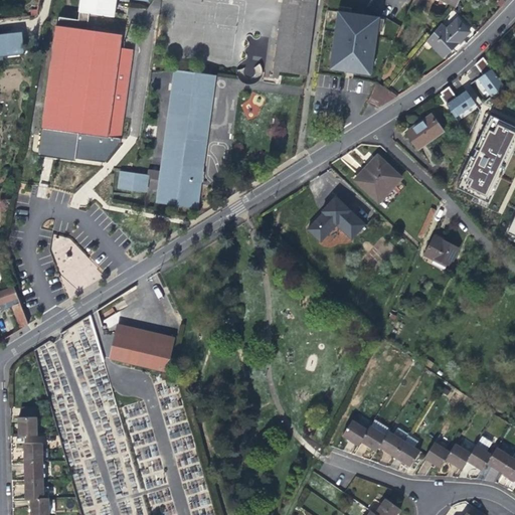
[(75,20),(56,17),(55,25),(86,29),(89,12),(112,15),(114,2),(114,0),(77,0),(76,11),(77,11),(75,20)]
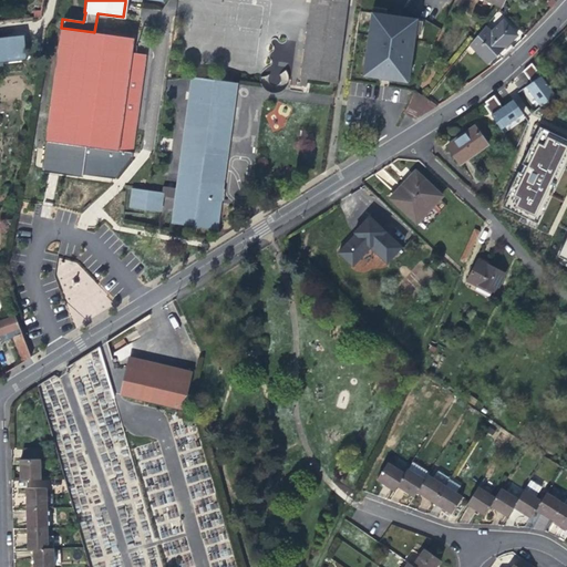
[(311,4),(307,31),(330,34),(333,8),(311,4)]
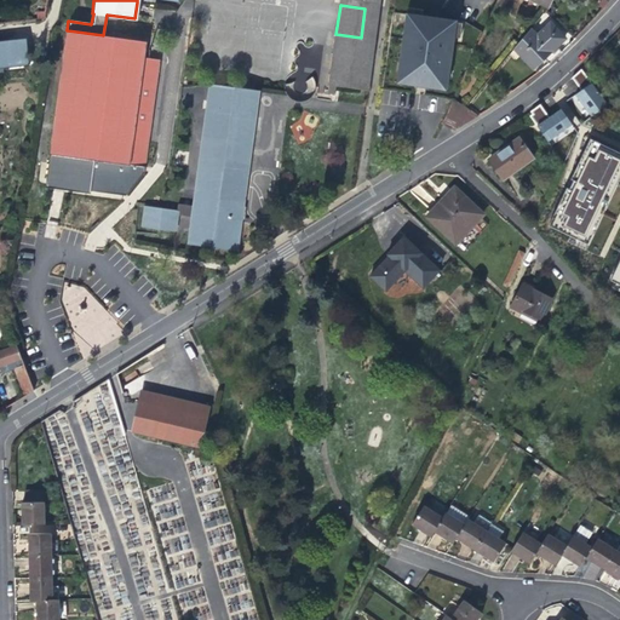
[(458,22),(458,19),(423,15),(408,12),(407,12),(399,75),(401,76),(415,78),(414,85),(414,86),(430,89),(430,87),(431,80),(447,82),(449,82),(455,36),(458,22)]
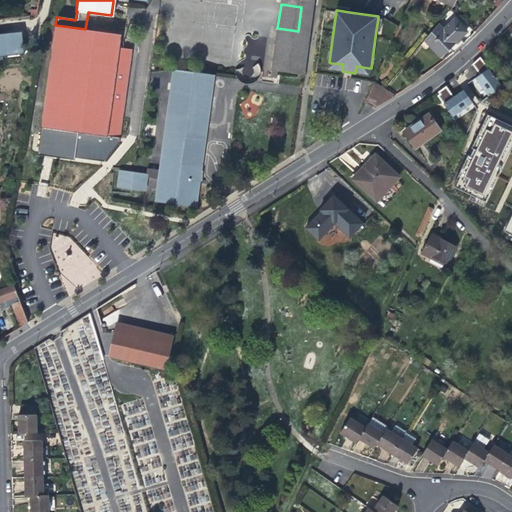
[(440,56),(450,47),(459,38),(466,31),(455,19),(444,29),(439,25),(426,40),(440,56)]
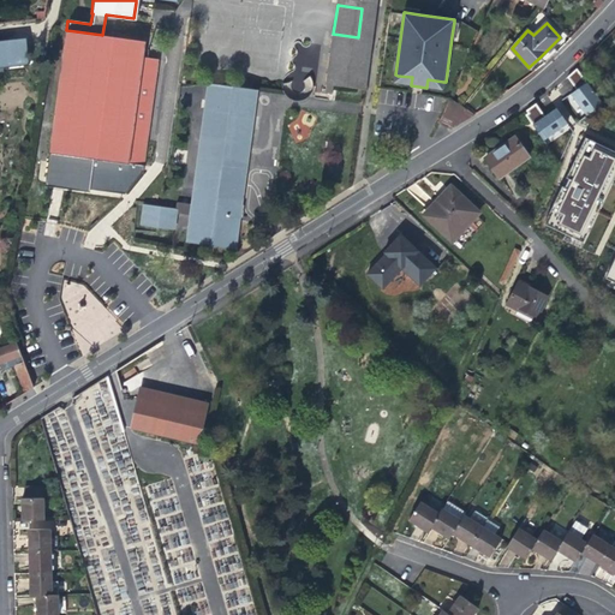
[(65,30),(53,123),(52,129),(48,153),(145,163),(159,59),(143,57),(145,41),(102,35),(66,30),(65,30)]
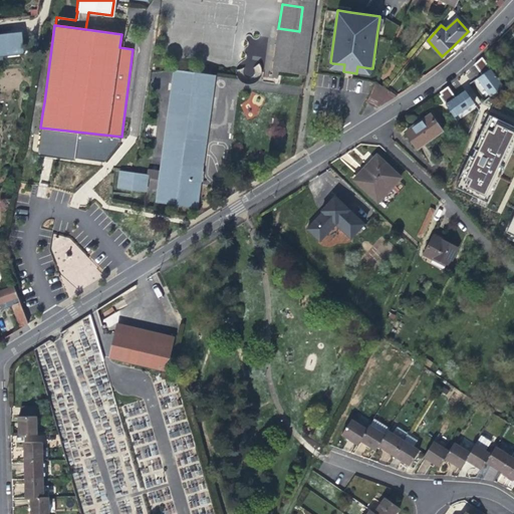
[(0,54),(23,52),(21,32),(0,34),(0,54)]
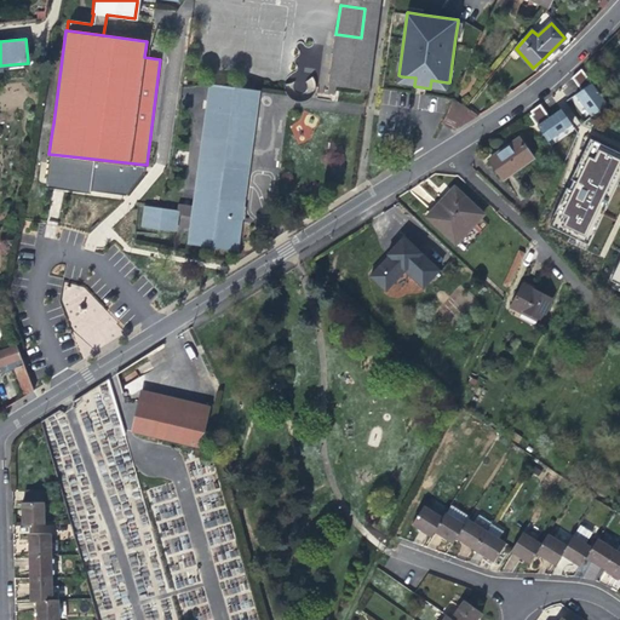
[(561,52),(556,46),(545,57),(550,62),(561,52)]
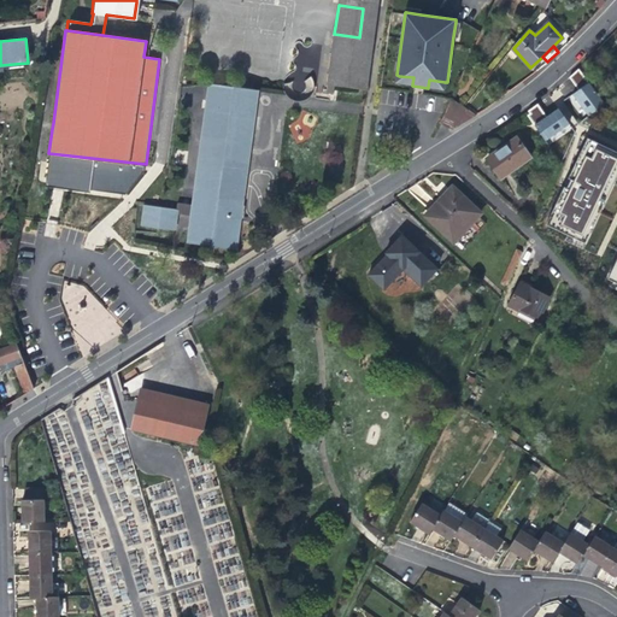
[(300,62),(287,84),(305,94),(318,72),(300,62)]
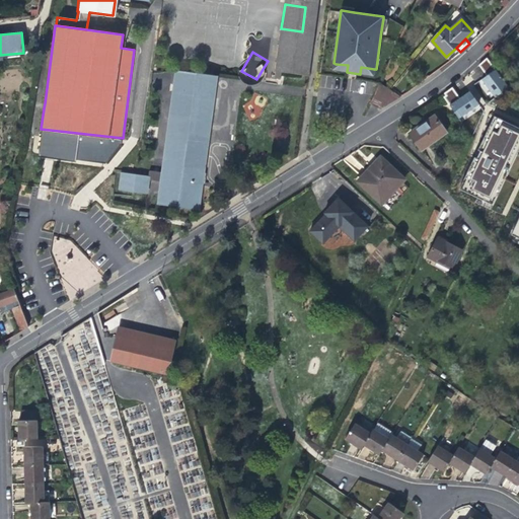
[(492,99),(508,87),(495,69),(477,82),(492,99)]
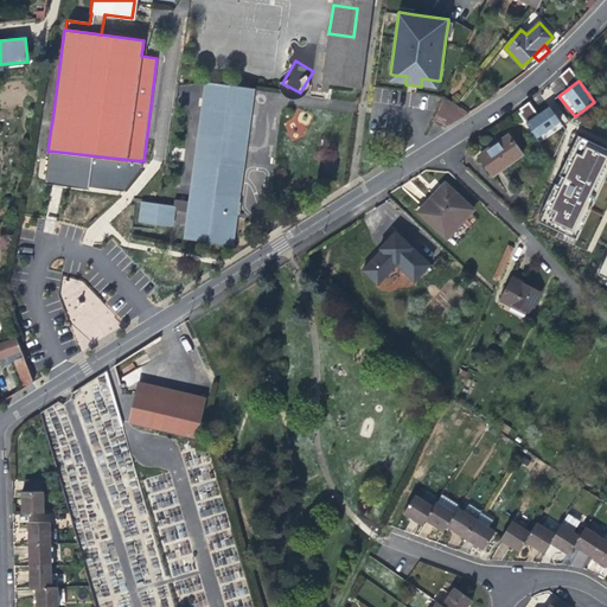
[(205,82),(202,108),(250,115),(254,89),(205,82)]
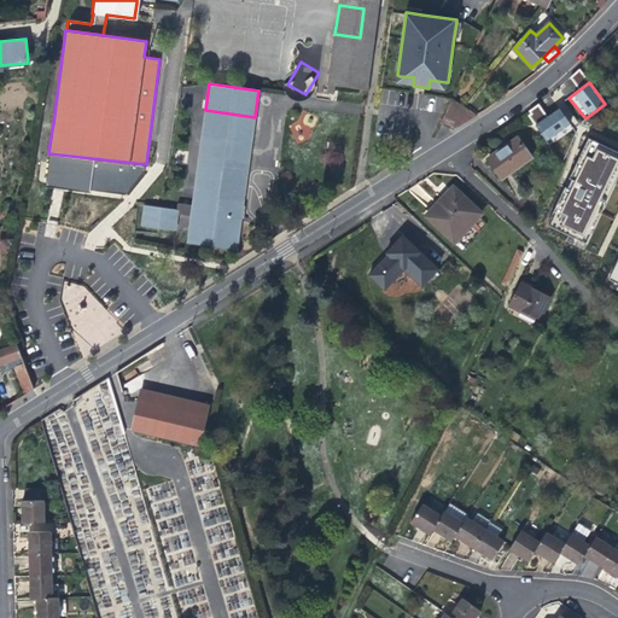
[(454,129),(477,115),(453,99),(448,111),(441,124),(454,129)]
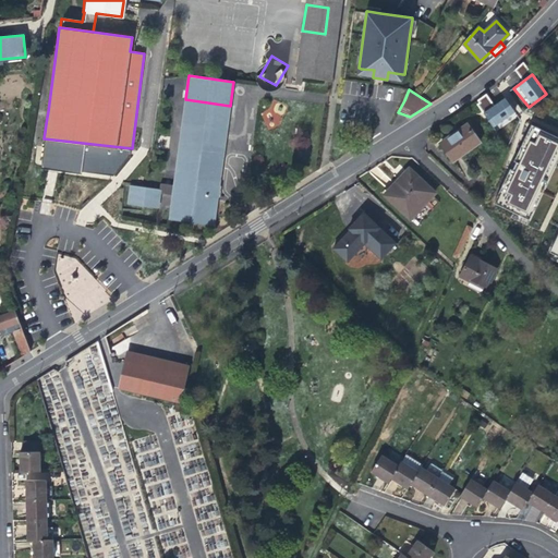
[(421,95),(431,104),(435,100),(424,91),(421,95)]
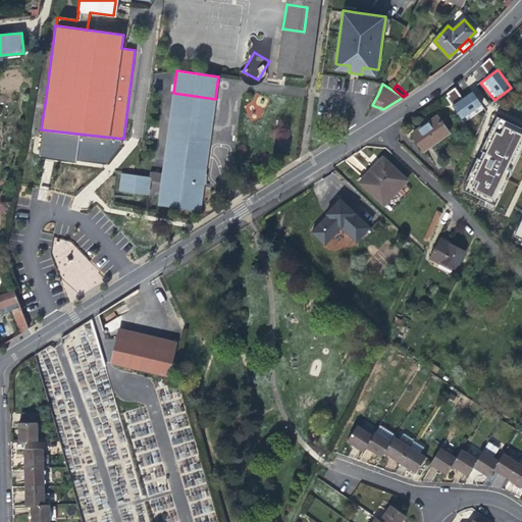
[(445,95),(452,104),(461,96),(454,88),(445,95)]
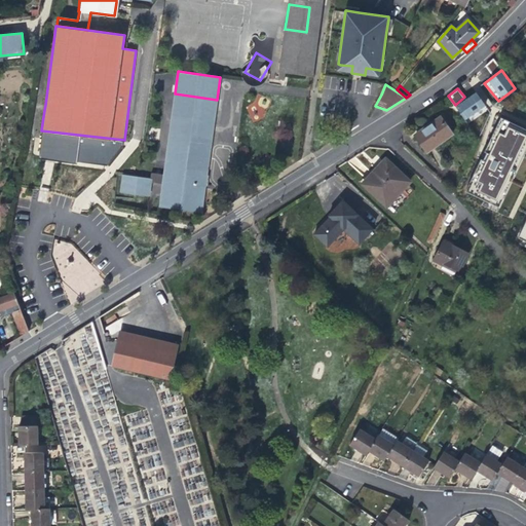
[(455,105),(464,120),(479,112),(481,115),(491,109),(481,90),(455,105)]
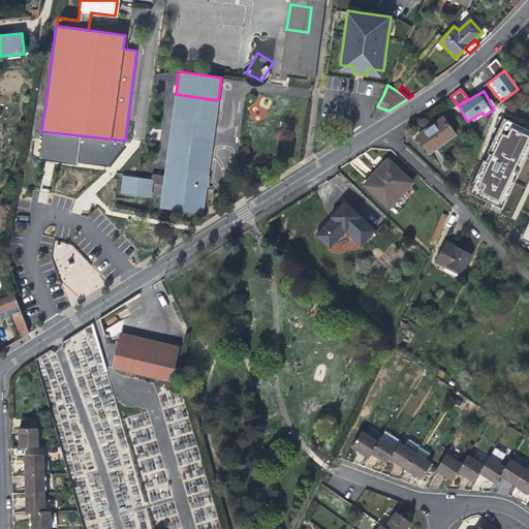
[(432,122),(415,132),(429,153),(457,134),(443,114),(432,122)]
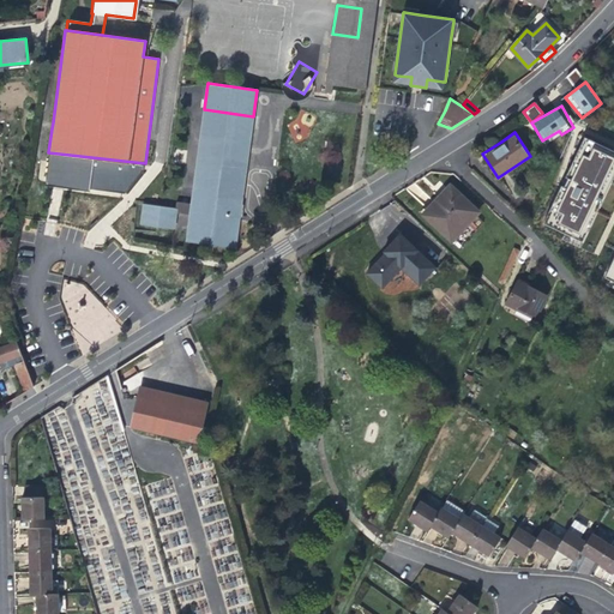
[(606,164),(570,148),(531,223),(569,241),(606,164)]
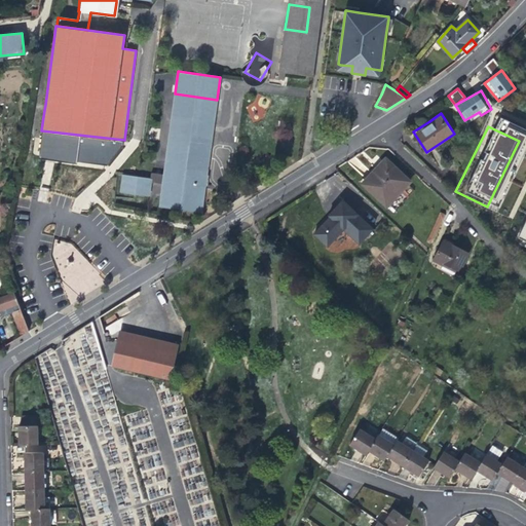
[(124,140),(41,130),(37,158),(74,164),(75,160),(108,163),(124,140)]
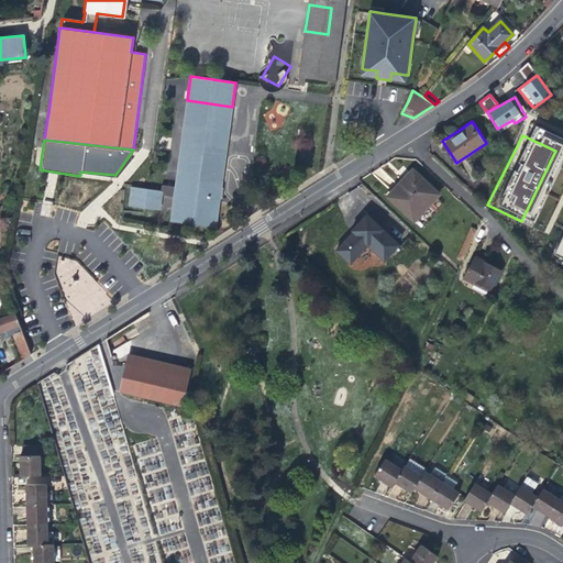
[(411,179),(392,200),(415,221),(439,195),(412,170),(407,175),(411,179)]
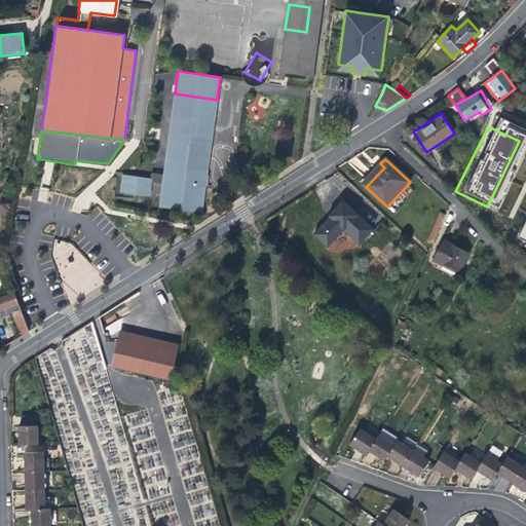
[(362,183),(366,187),(384,167),(380,163),(362,183)]
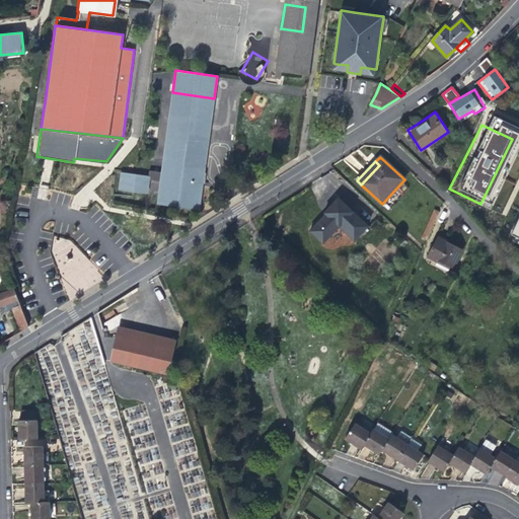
[(518,181),(499,230),(518,240),(518,181)]
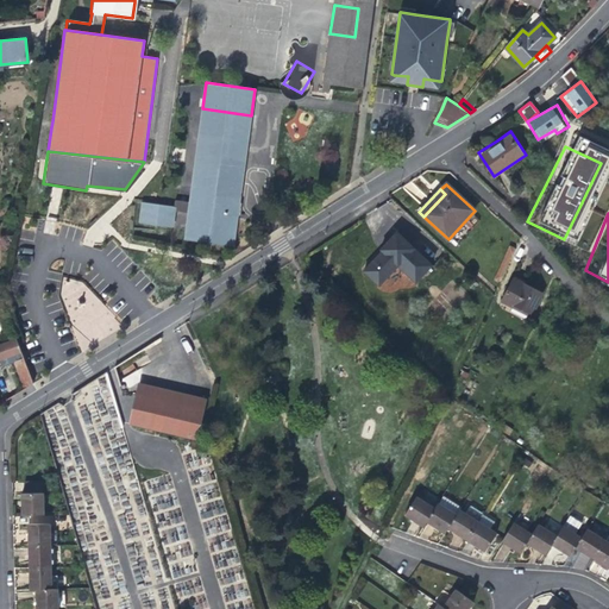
[(437,263),(400,228),(391,236),(381,245),(383,250),(363,269),(380,286),(401,265),(419,283),(437,263)]
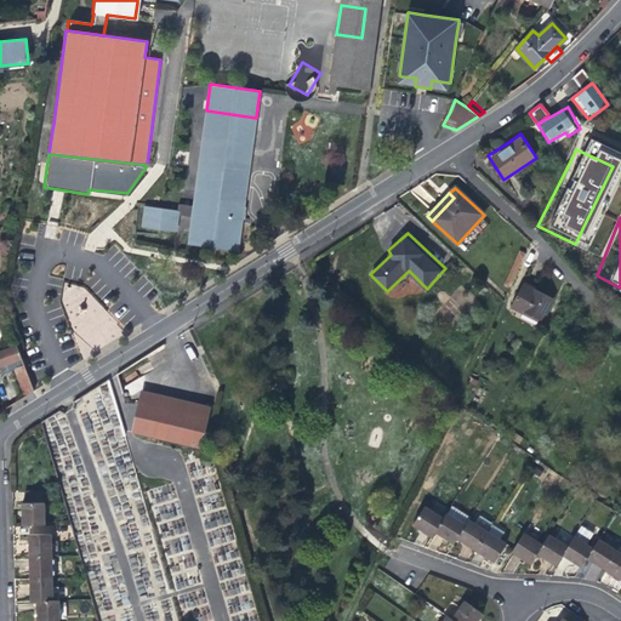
[(512,307),(537,322),(540,319),(542,320),(553,298),(534,290),(524,284),(512,307)]
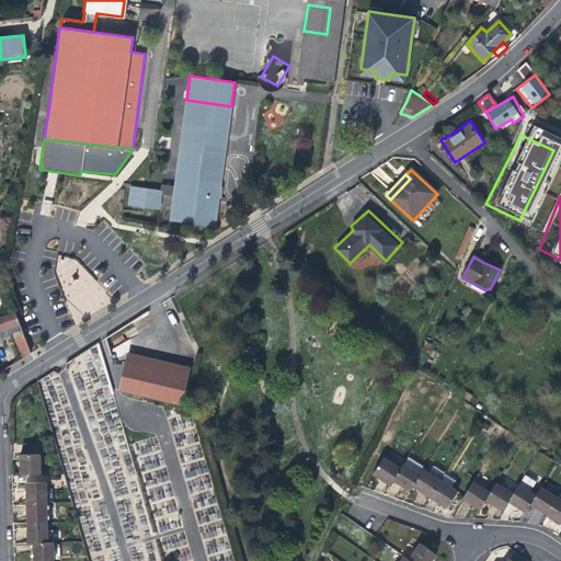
[(61,294),(77,320),(110,302),(101,286),(92,290),(89,285),(81,289),(72,294),(70,289),(61,294)]
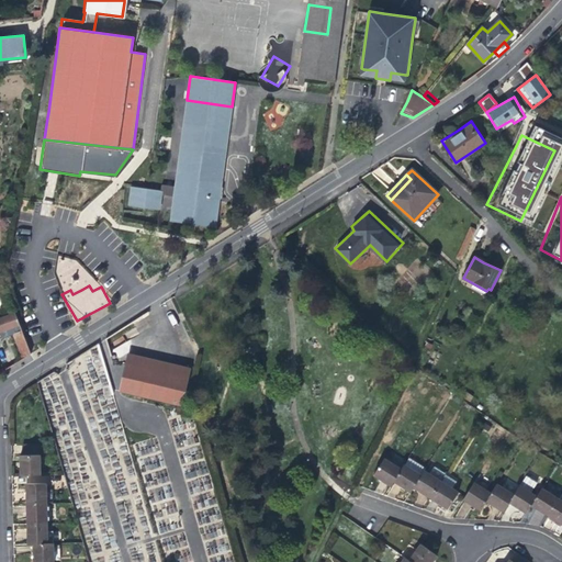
[(13,312),(0,316),(0,333),(19,325),(13,312)]
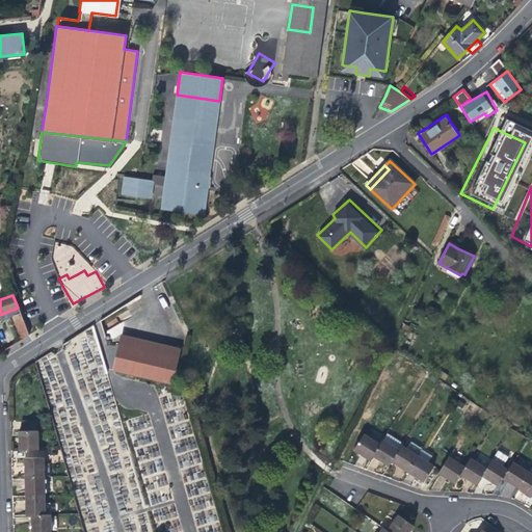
[(28,336),(20,313),(11,316),(20,339),(28,336)]
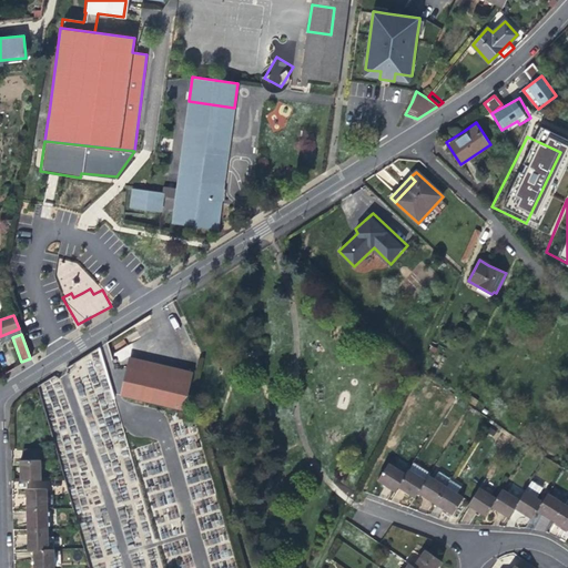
[(121,396),(185,411),(193,375),(178,372),(176,378),(128,367),(121,396)]
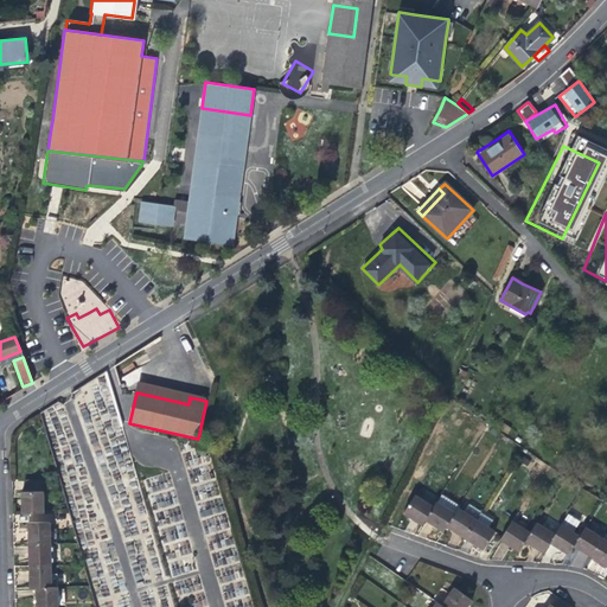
[(43,512),(43,491),(39,491),(39,479),(23,480),(24,492),(20,492),(20,500),(21,513),(43,512)]
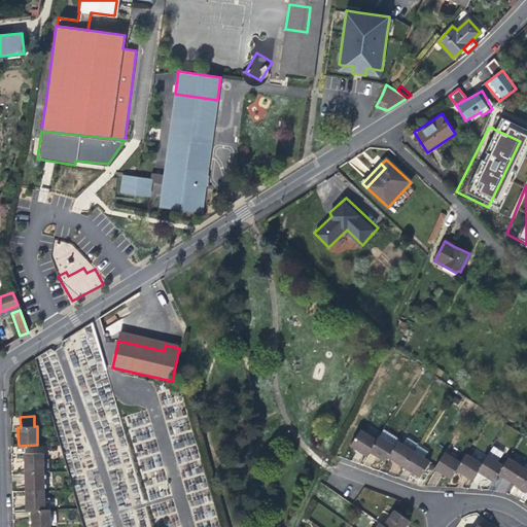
[(384,462),(387,457),(395,445),(398,441),(399,438),(383,428),(379,434),(377,438),(369,452),(377,457),(384,462)]
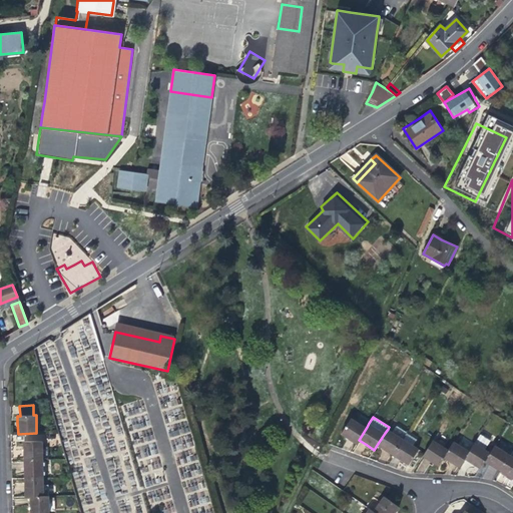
[(356,444),(359,440),(367,427),(351,418),(341,434),(349,439),(356,444)]
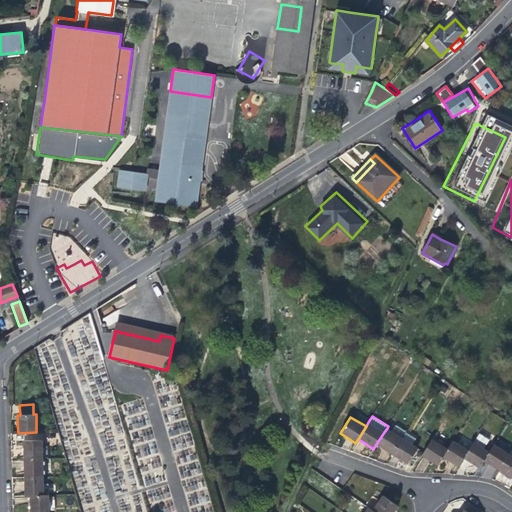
[(384,449),(392,454),(402,438),(406,432),(396,425),(392,431),(387,428),(384,432),(376,444),(384,449)]
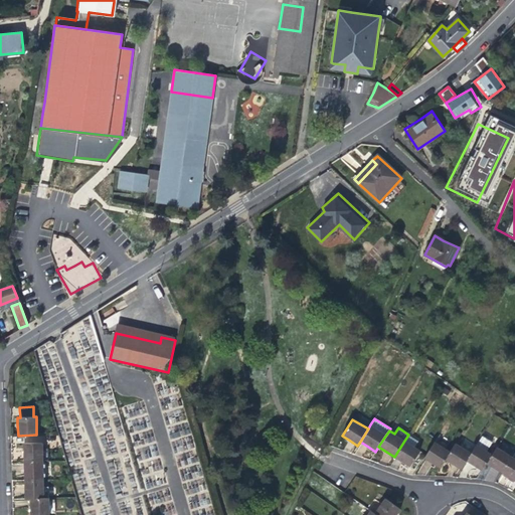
[(481,437),(471,453),(466,461),(474,466),(481,471),(486,463),(492,454),(487,451),(491,444),(481,437)]
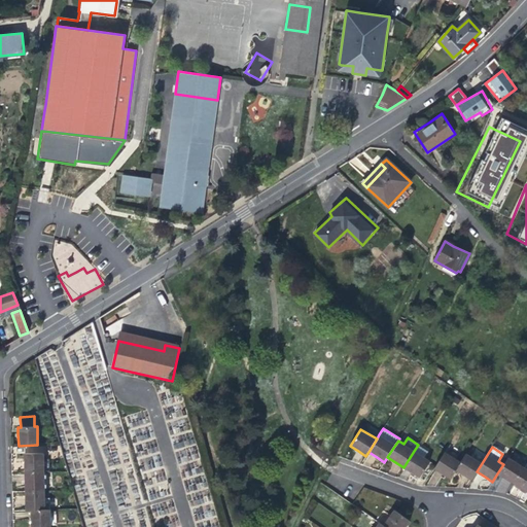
[(414,451),(403,467),(411,471),(419,478),(429,460),(414,451)]
